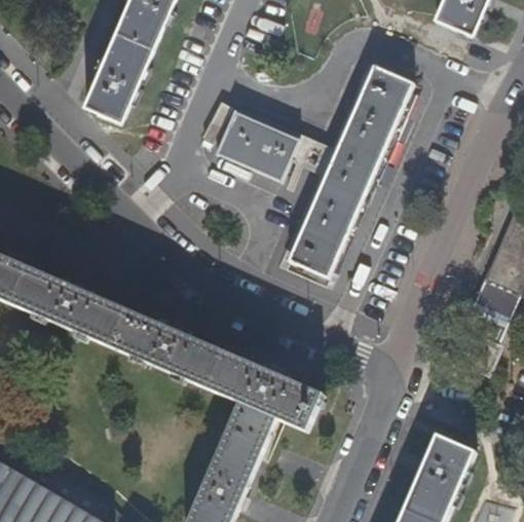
[(126,0),(85,98),(123,114),(172,0),(126,0)]
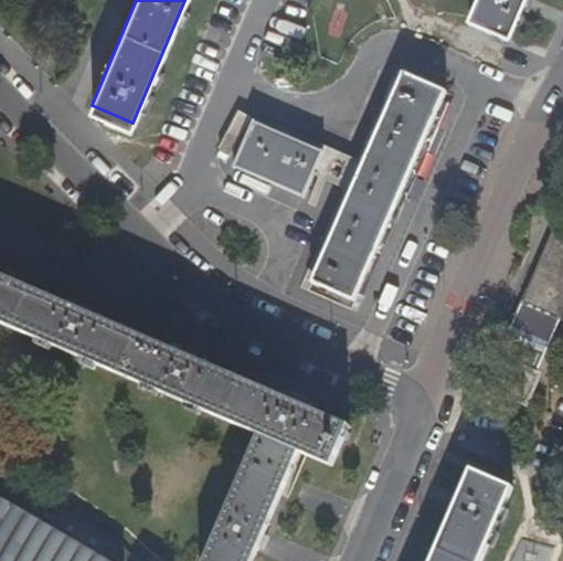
[(508,31),(520,0),(471,0),(467,12),(508,31)]
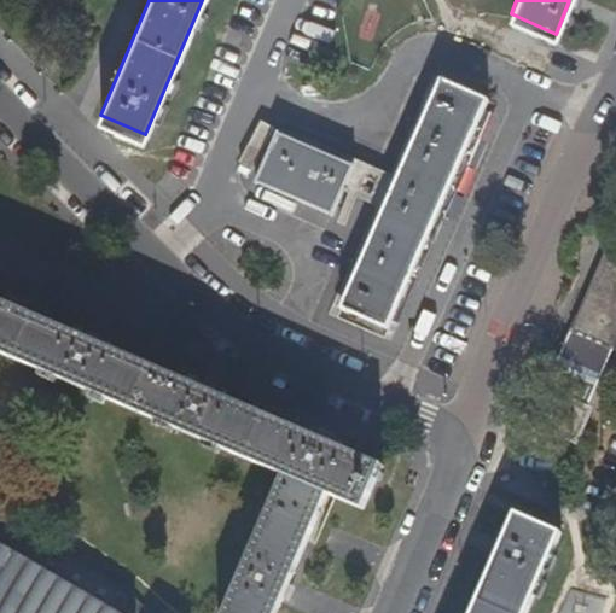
[(338,303),(383,323),(387,315),(394,317),(486,107),(478,104),(482,95),(439,76),(338,303)]
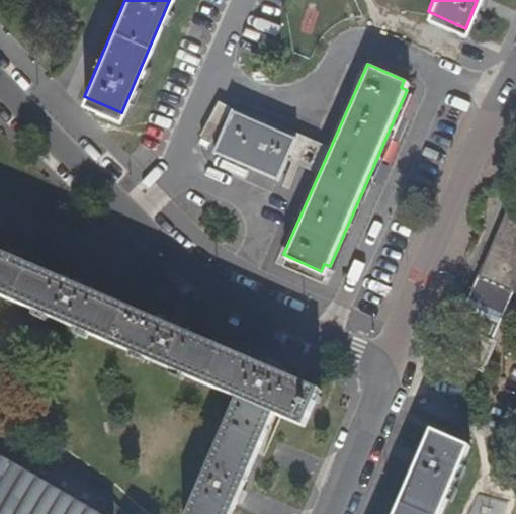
[(210,147),(276,175),(287,150),(291,142),(294,135),(229,107),(210,147)]
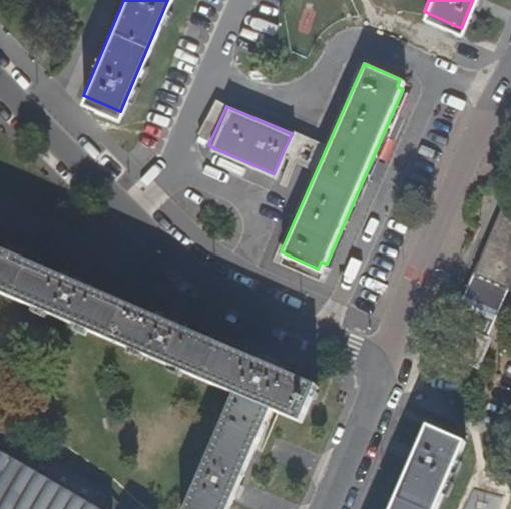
[(289,140),(285,148),(297,153),(304,138),(292,132),(292,133),(289,140)]
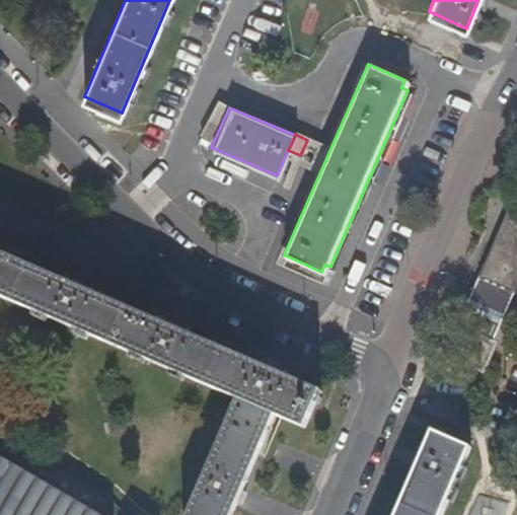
[(516,279),(516,278),(516,210),(515,209),(506,206),(477,275),(512,290),(516,279)]
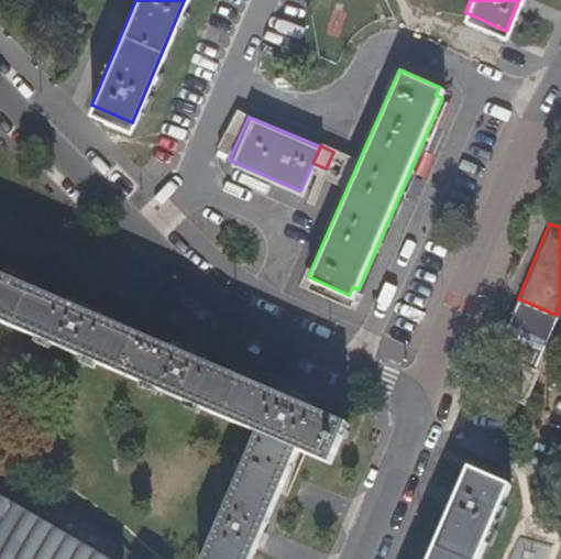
[(0,318),(256,429),(200,558),(246,558),(296,447),(328,460),(345,420),(0,271),(0,318)]
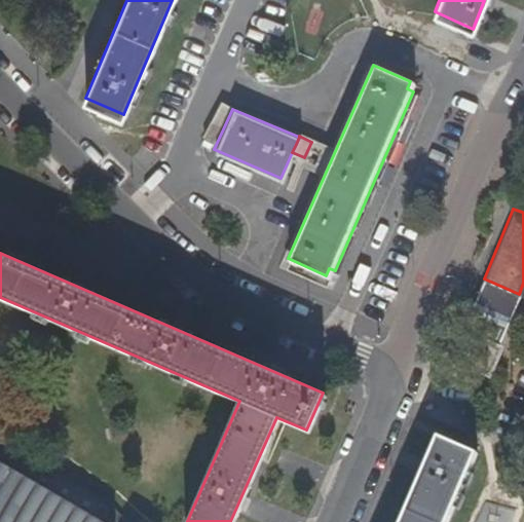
[(497,347),(519,294),(484,278),(460,333),(478,340),(497,347)]
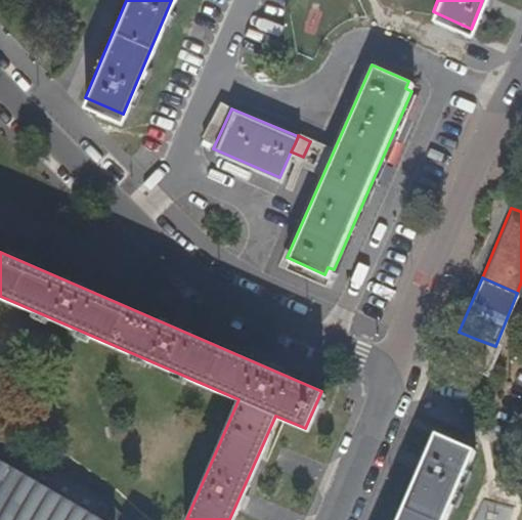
[(486,367),(495,346),(476,339),(468,359),(486,367)]
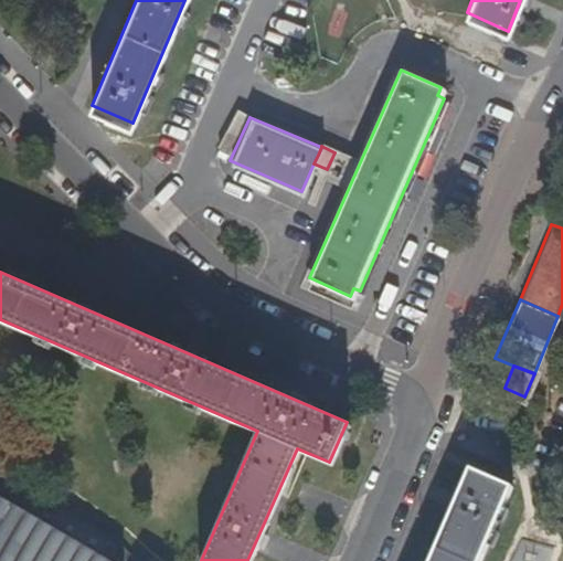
[(428,560),(477,560),(510,484),(469,466),(428,560)]
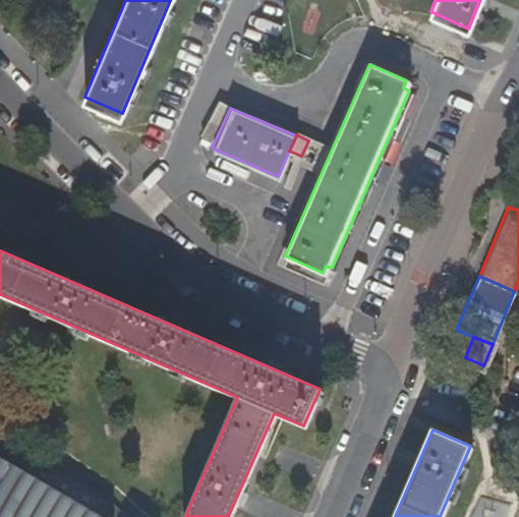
[(12,445),(12,446),(93,504),(99,494),(12,445)]
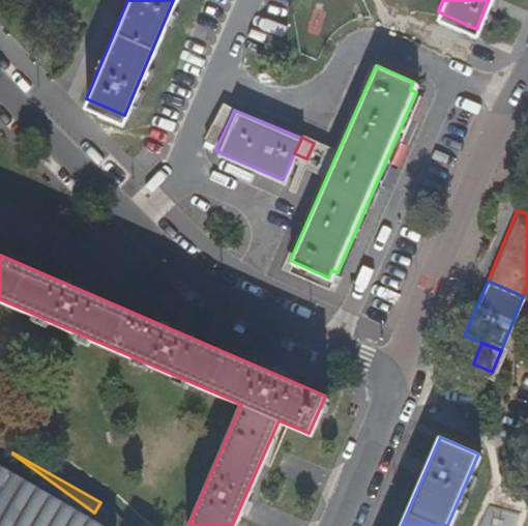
[(94,513),(12,454),(3,469),(0,467),(0,525),(101,525),(91,520),(94,513)]
